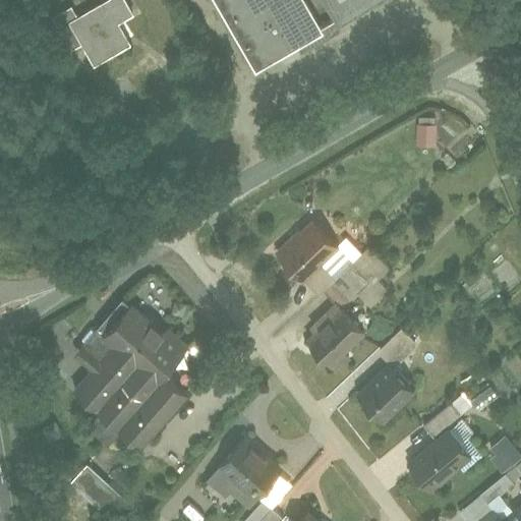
[(125,0),(72,0),(68,2),(66,0),(49,0),(43,4),(49,14),(57,9),(83,53),(122,31),(110,10),(126,1),(125,0)]
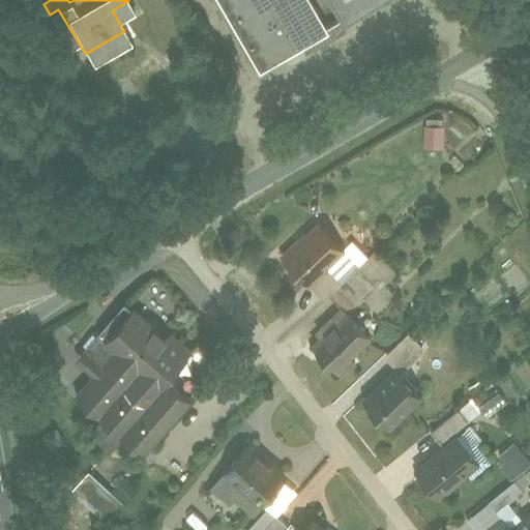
[(217,0),(251,56),(318,17),(315,11),(328,4),(333,12),(353,0),(217,0)]
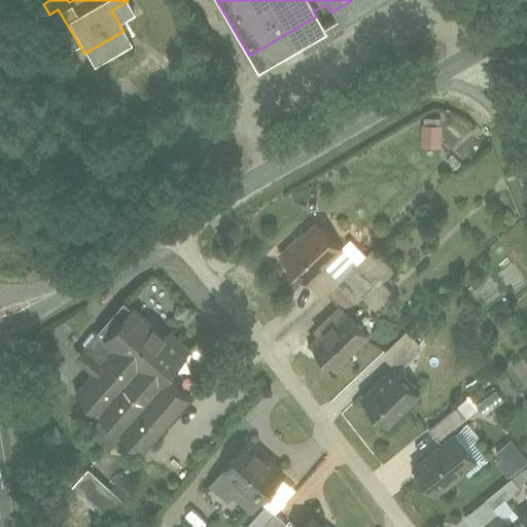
[(422,120),(422,141),(441,141),(441,120),(422,120)]
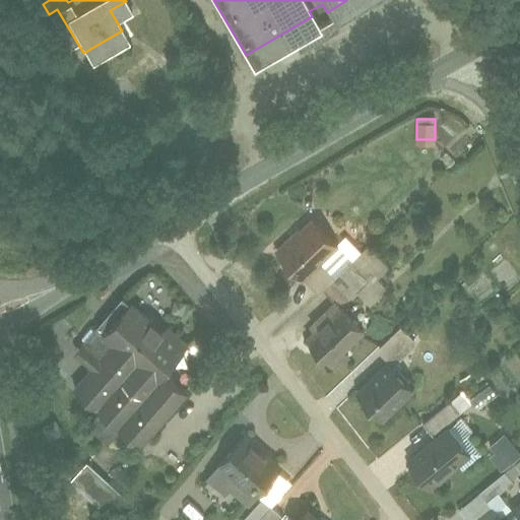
[(312,212),(277,247),(305,274),(340,239),(312,212)]
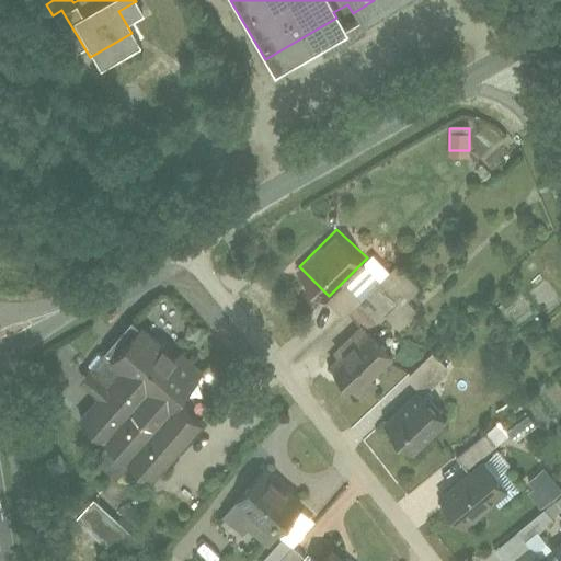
[(138,308),(80,373),(101,391),(80,414),(103,435),(91,449),(117,473),(130,460),(153,480),(206,421),(180,397),(205,368),(138,308)]
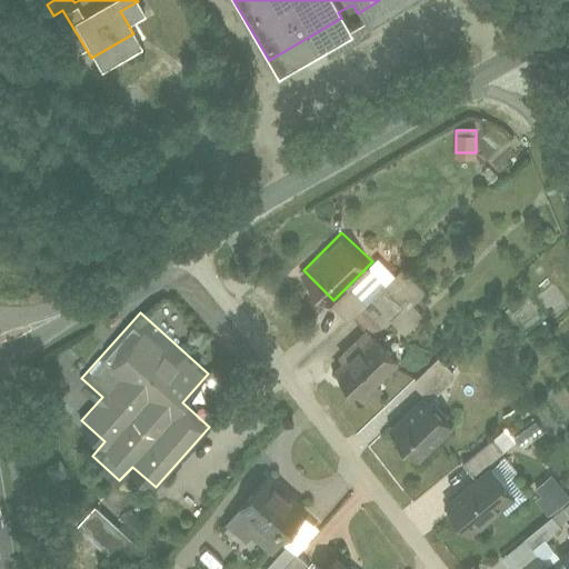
[(371,329),(331,369),(368,406),(386,388),(378,380),(400,358),(371,329)]
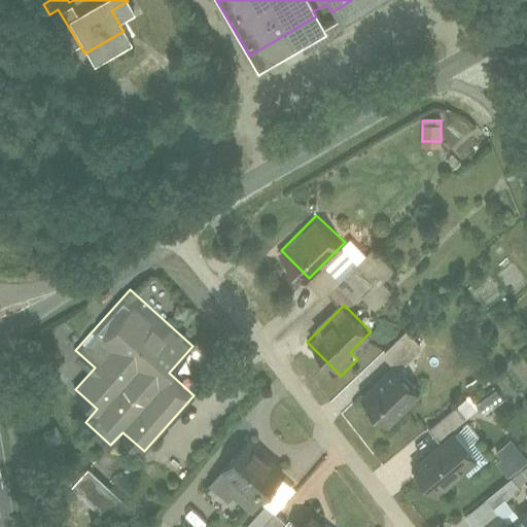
[(394,362),(361,394),(385,420),(419,388),(394,362)]
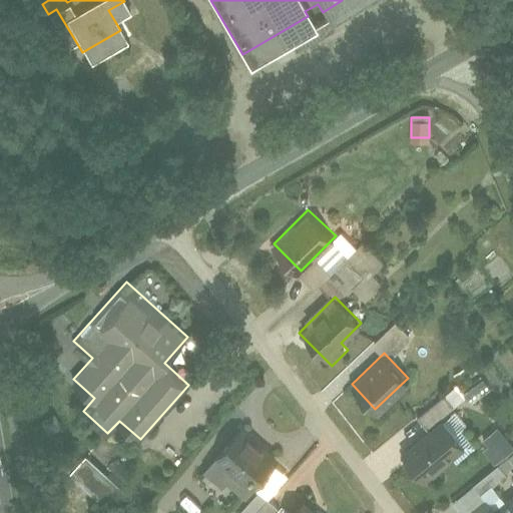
[(460,389),(470,402),(489,388),(480,375),(460,389)]
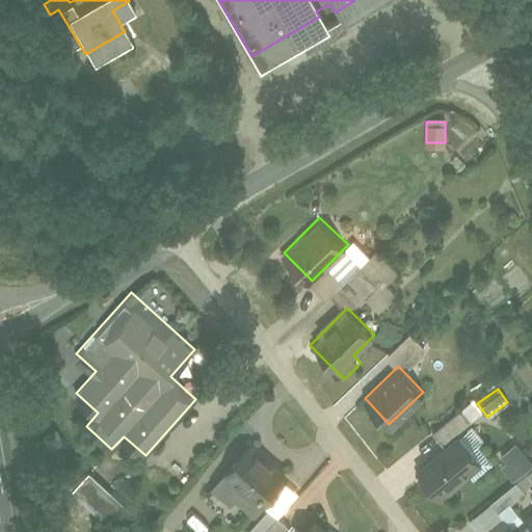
[(460,430),(414,468),(439,498),(484,460),(460,430)]
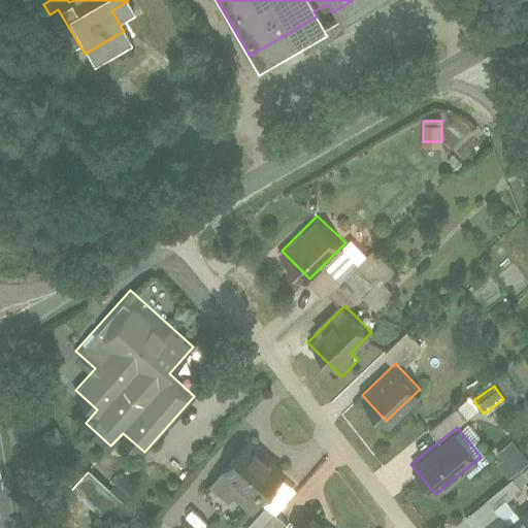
[(248,440),(209,486),(229,501),(234,494),(252,508),(259,500),(277,476),(284,469),(248,440)]
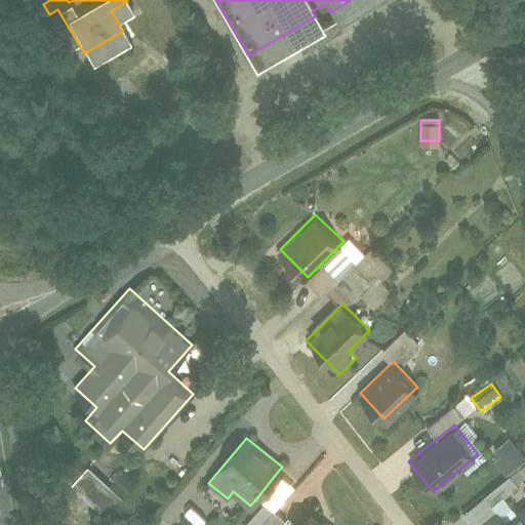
[(85,465),(67,484),(109,524),(127,506),(85,465)]
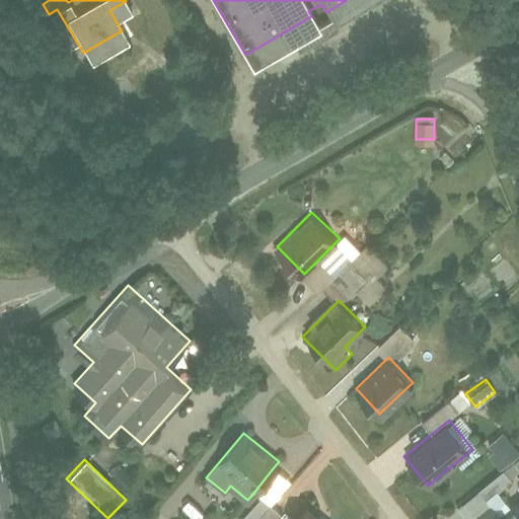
[(511,464),(478,490),(487,500),(518,474),(511,464)]
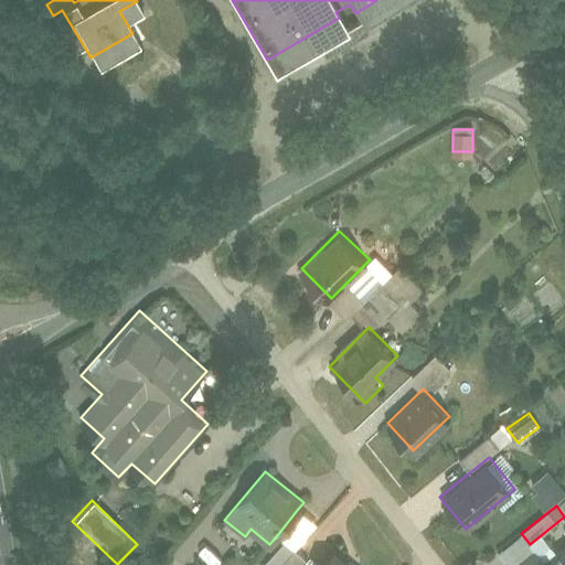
[(281,539),(259,564),(297,564),(306,555),(296,547),(315,524),(297,510),(277,535),(281,539)]
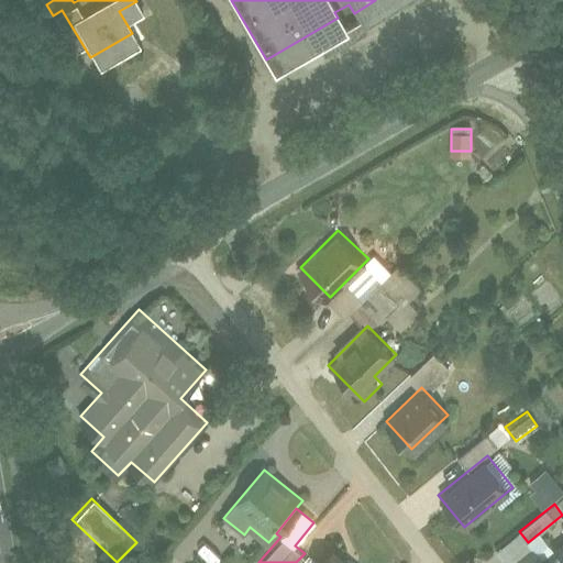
[(356,562),(331,541),(312,562),(356,562)]
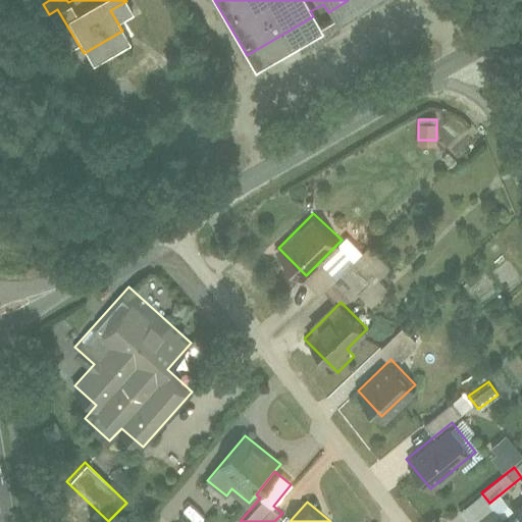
[(521,521),(521,508),(504,521),(521,521)]
